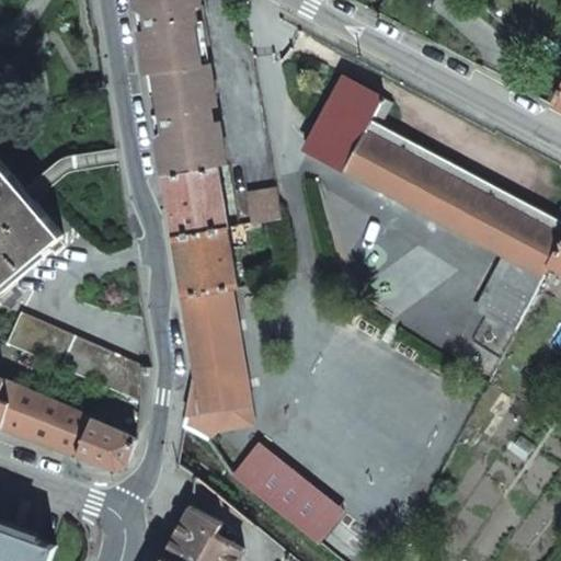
[(228,164),(229,164),(203,0),(137,0),(138,6),(146,4),(149,26),(141,27),(149,70),(157,69),(167,128),(160,135),(165,175),(219,167),(225,165),(228,164)]
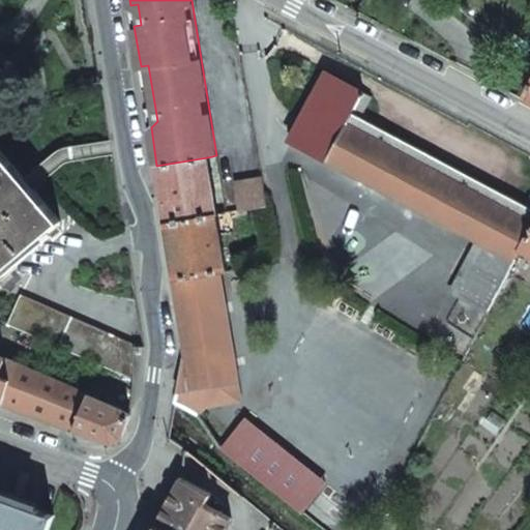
[(141,25),(138,4),(130,5),(134,26),(141,25)]
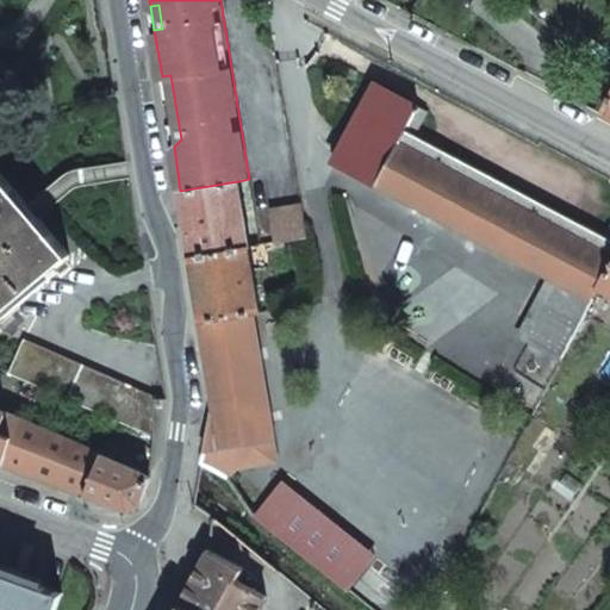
[(181,139),(170,75),(162,76),(174,147),(181,139)]
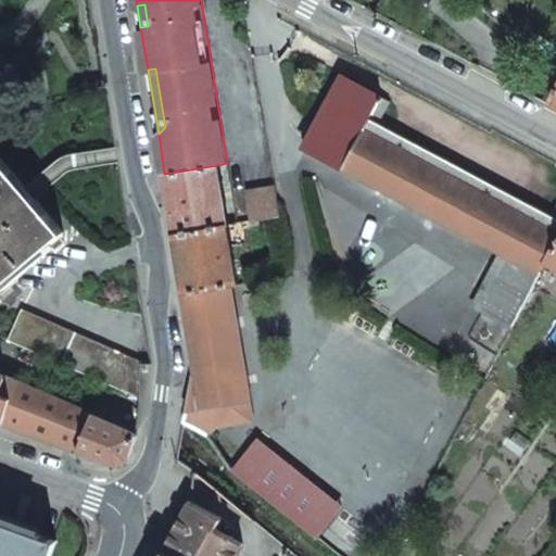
[(555,239),(555,206),(551,216),(369,116),(380,98),(341,76),(302,146),(501,254),(539,275),(544,263),(543,262),(555,239)]
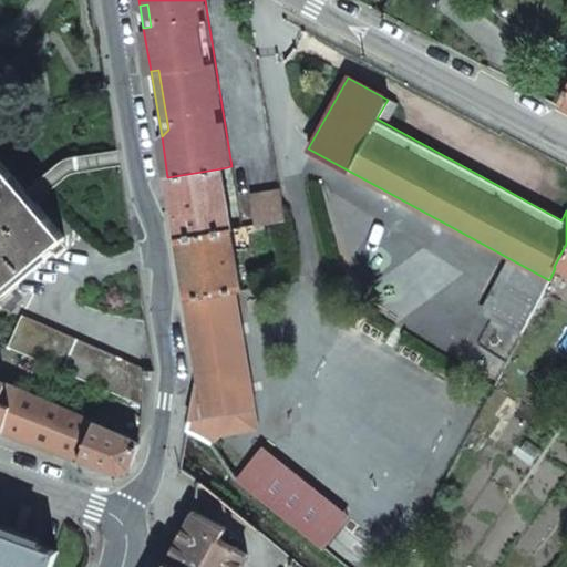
[(0,158),(0,290),(49,249),(55,257),(66,248),(60,240),(65,236),(48,215),(42,219),(10,179),(14,175),(0,158)]
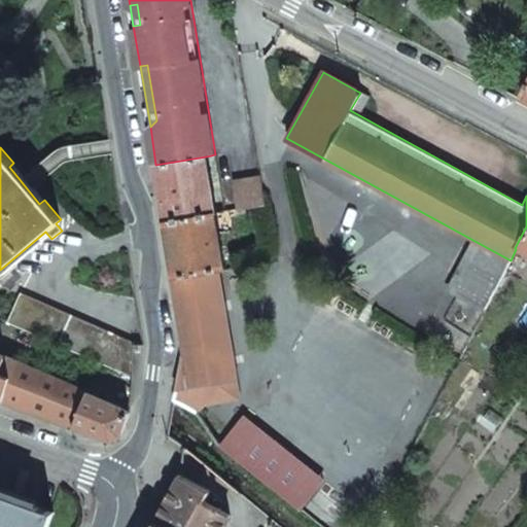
[(165,221),(214,214),(206,156),(155,165),(165,221)]
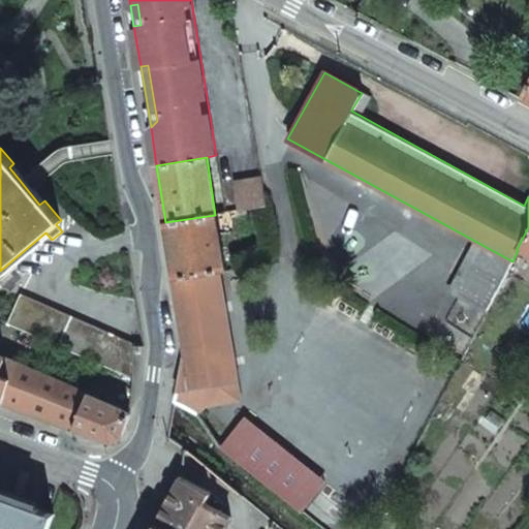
[(239,211),(266,207),(261,179),(235,184),(239,211)]
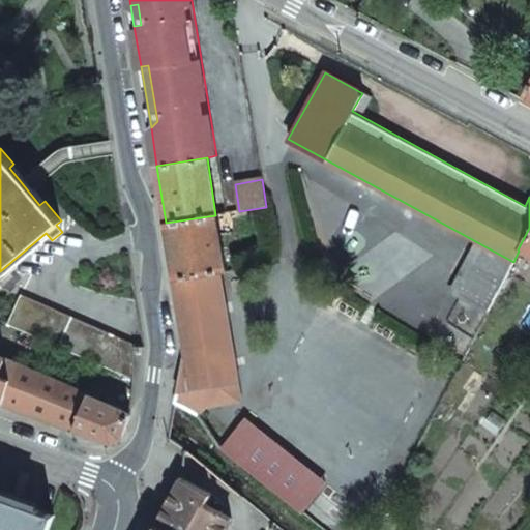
[(234,233),(231,212),(226,213),(215,215),(166,223),(174,277),(218,271),(218,272),(226,271),(219,236),(234,233)]
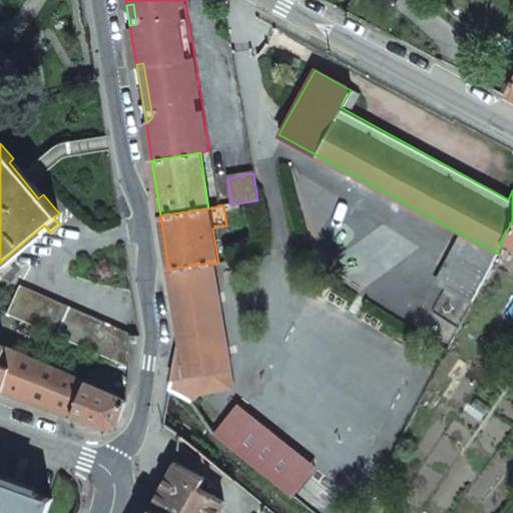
[(512,220),(501,241),(502,242),(512,247),(512,220)]
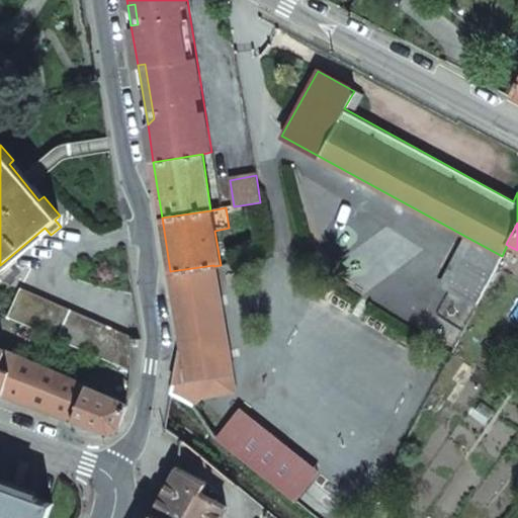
[(441,284),(477,305),(502,256),(466,237),(441,284)]
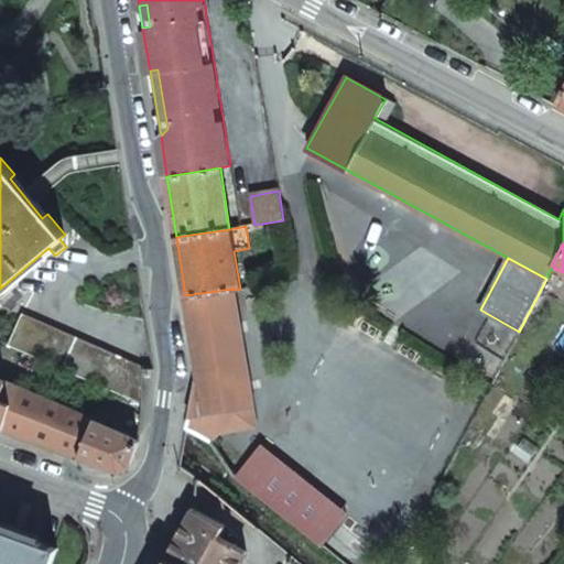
[(232,289),(185,295),(197,371),(188,415),(206,442),(218,433),(255,427),(251,405),(232,290),(232,289)]
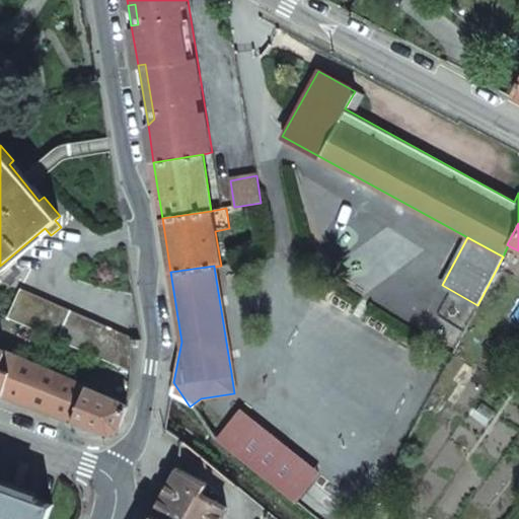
[(19,290),(7,317),(133,374),(139,344),(19,290)]
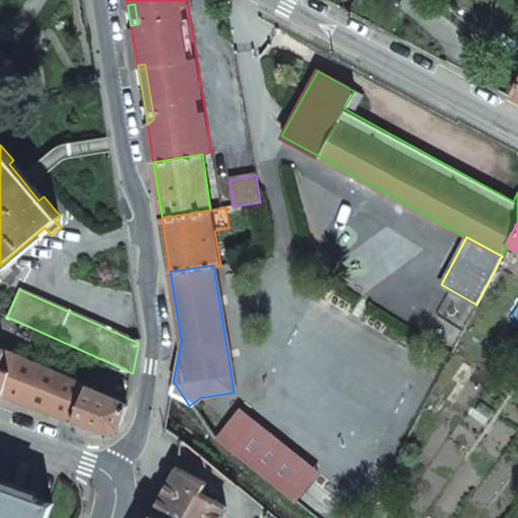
[(0,393),(2,394),(17,356),(0,348),(0,393)]
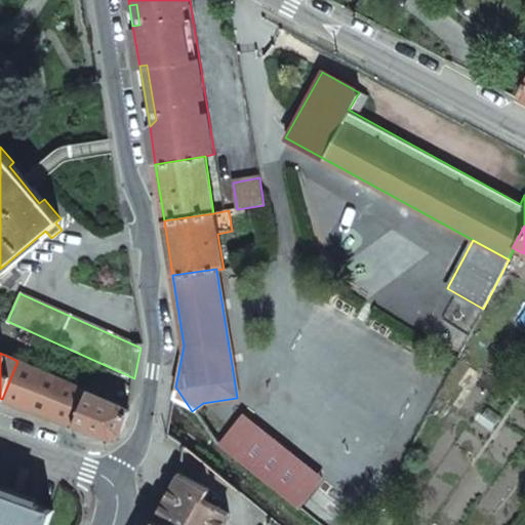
[(17,361),(2,399),(73,423),(87,392),(17,361)]
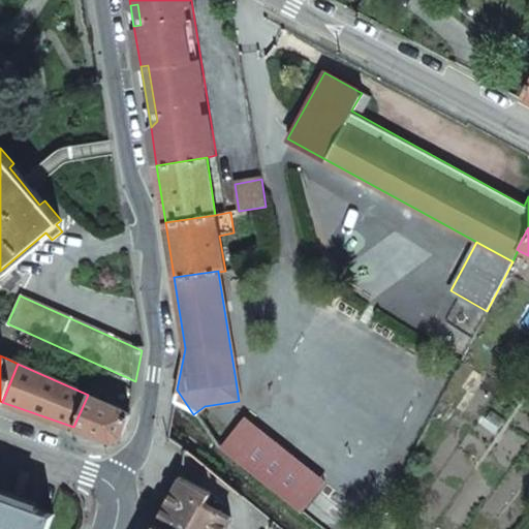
[(121,438),(129,414),(88,395),(73,427),(113,441),(121,438)]
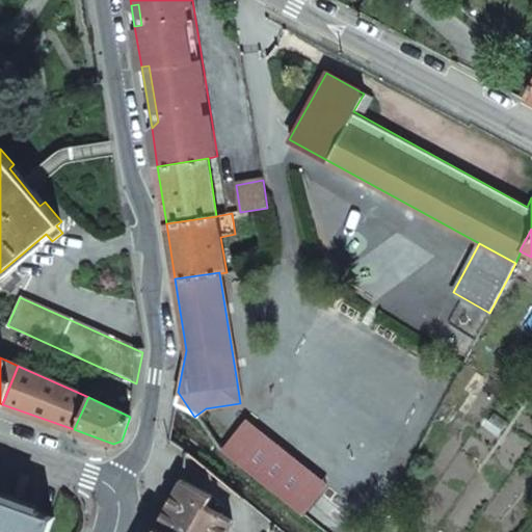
[(158,528),(164,531),(224,531),(232,520),(206,505),(212,496),(182,478),(158,528)]
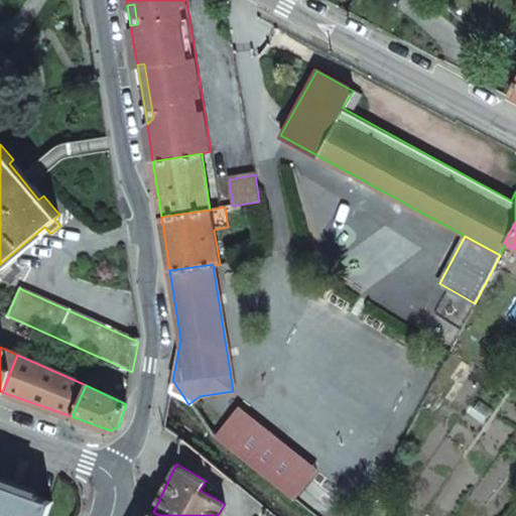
[(0,479),(0,515),(48,515),(55,500),(0,479)]
